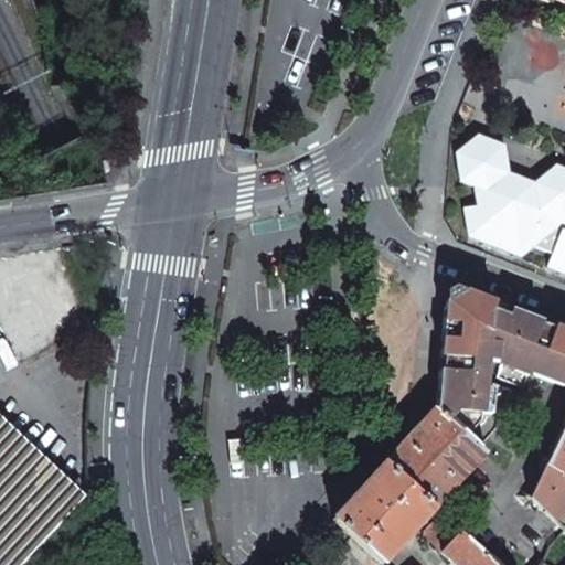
[(477,136),(455,153),(459,182),(472,188),(476,206),(464,209),(468,236),(520,257),(533,247),(552,254),(546,267),(564,274),(564,170),(554,166),(533,183),(508,173),(503,146),(477,136)]
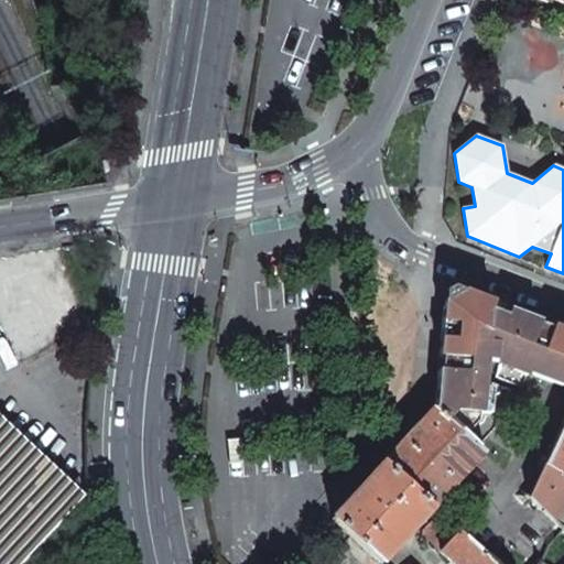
[(437,358),(433,405),(463,434),(475,422),(475,413),(487,414),(490,389),(480,389),(483,359),(492,359),(563,387),(563,331),(552,326),(552,328),(522,317),(523,315),(467,293),(443,306),(437,358)]
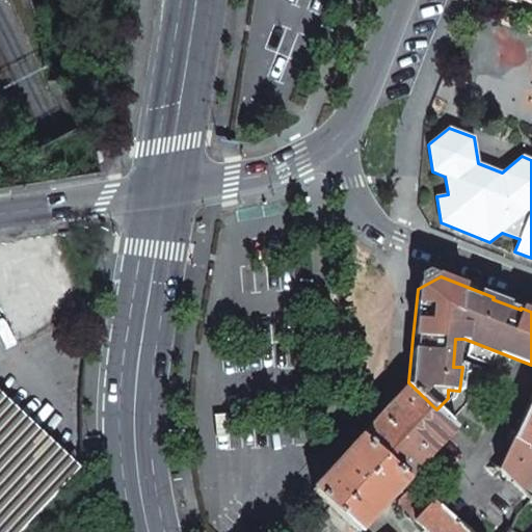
[(360,435),(406,479),(418,468),(454,426),(436,409),(408,382),(360,435)]
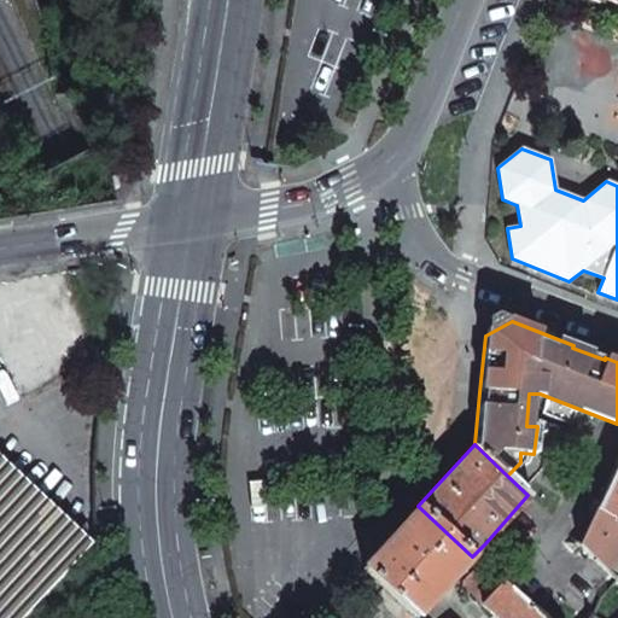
[(0,617),(21,617),(85,549),(0,471),(0,617)]
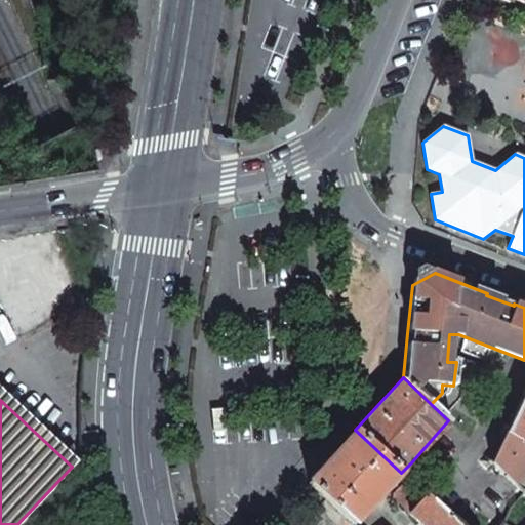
[(524,401),(520,400),(507,432),(524,443),(524,401)]
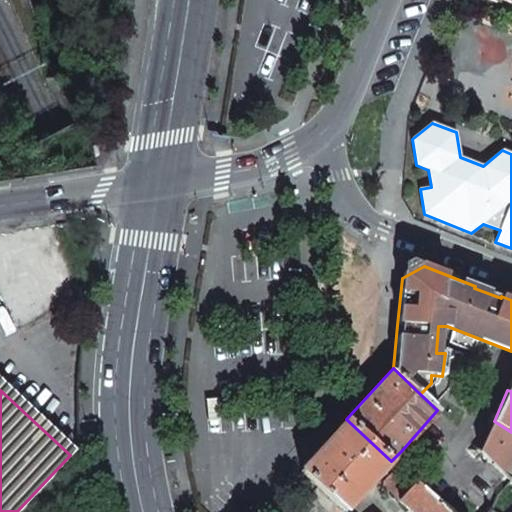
[(346,419),(299,471),(315,485),(344,511),(391,461),(346,419)]
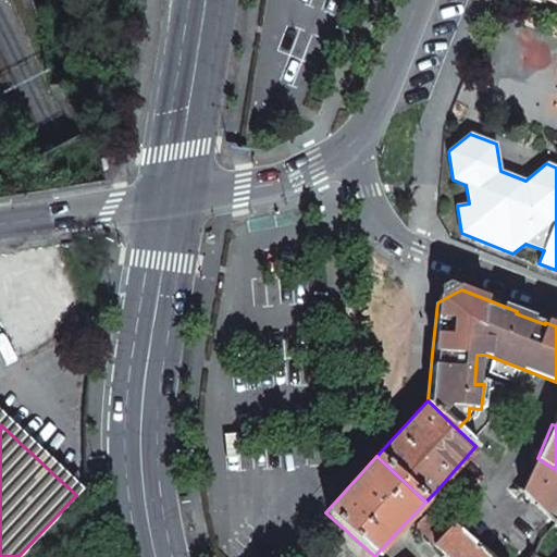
[(556,470),(537,458),(523,491),(547,515),(556,498),(556,470)]
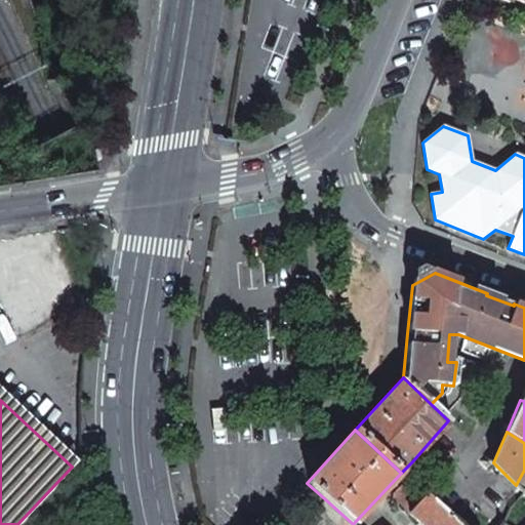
[(394,491),(393,497),(407,513),(426,495),(407,479),(394,491)]
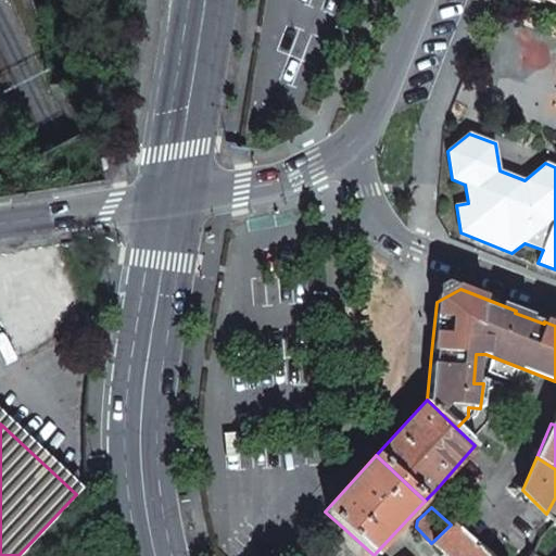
[(451,525),(431,543),(445,555),(483,555),(458,532),(451,525)]
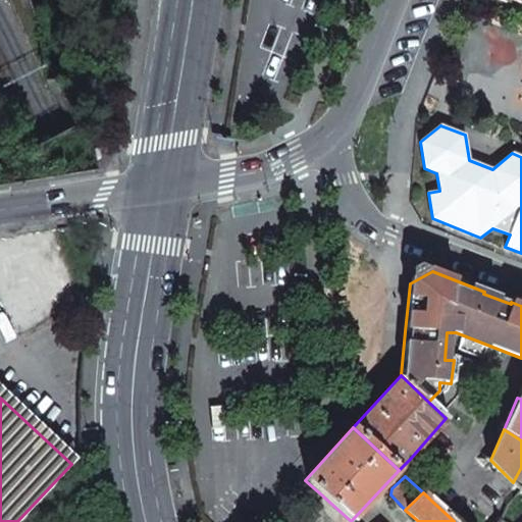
[(502,521),(500,521),(516,521),(516,520),(513,517),(514,512),(514,510),(507,506),(502,521)]
